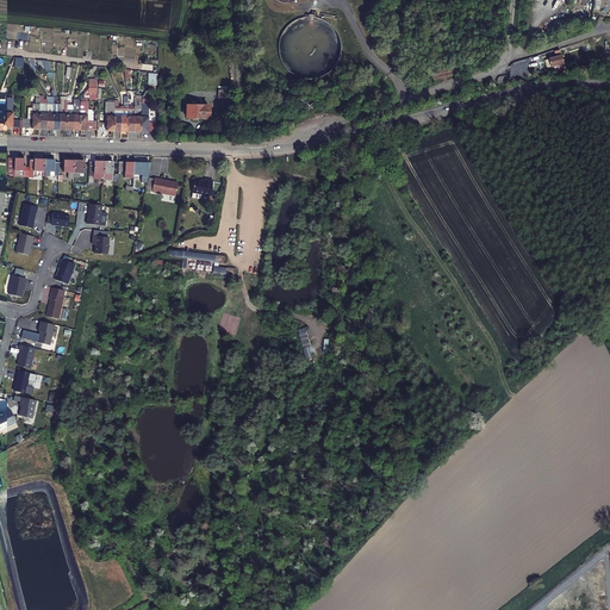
[(556,57),(546,61),(547,68),(556,66),(558,69),(565,68),(562,56),(561,56),(560,50),(555,51),(556,57)]
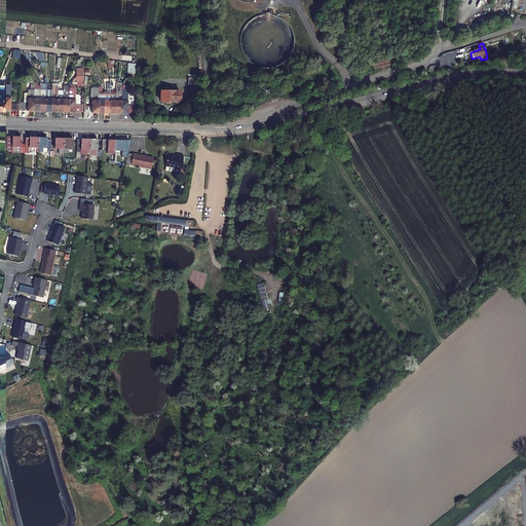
[(35,89),(35,84),(31,84),(31,89),(29,89),(28,92),(25,92),(24,102),(20,102),(20,103),(19,110),(34,111),(35,89)]
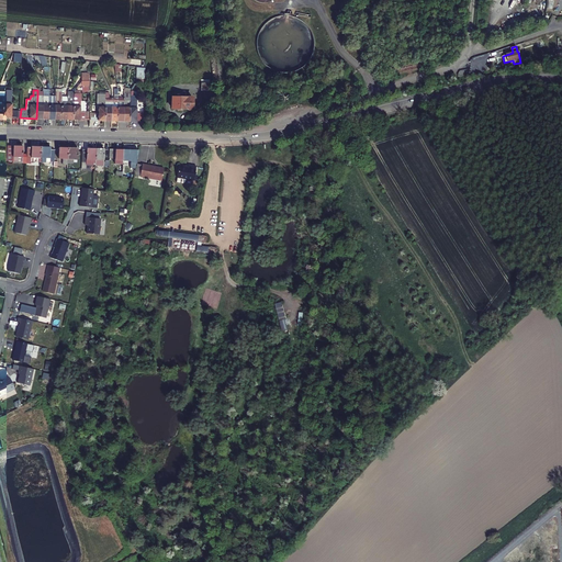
[(74,97),(74,120),(80,120),(85,120),(85,112),(80,111),(80,97),(74,97)]
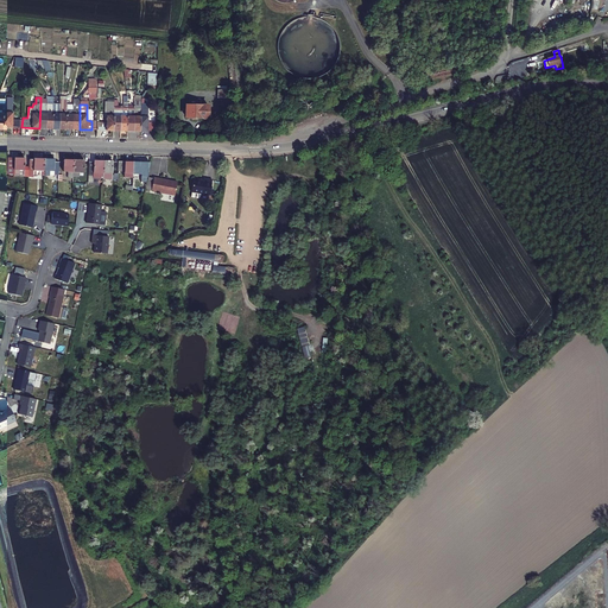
[(208,118),(208,106),(187,105),(187,118),(208,118)]
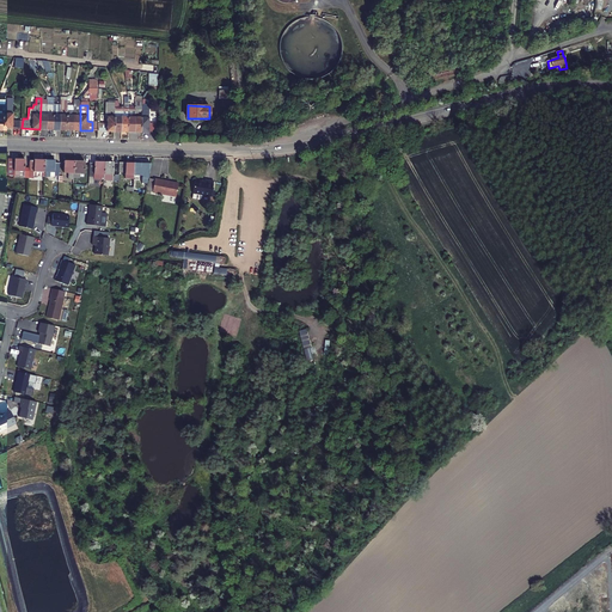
[(24,171),(25,159),(8,158),(7,175),(14,176),(14,171),(24,171)]
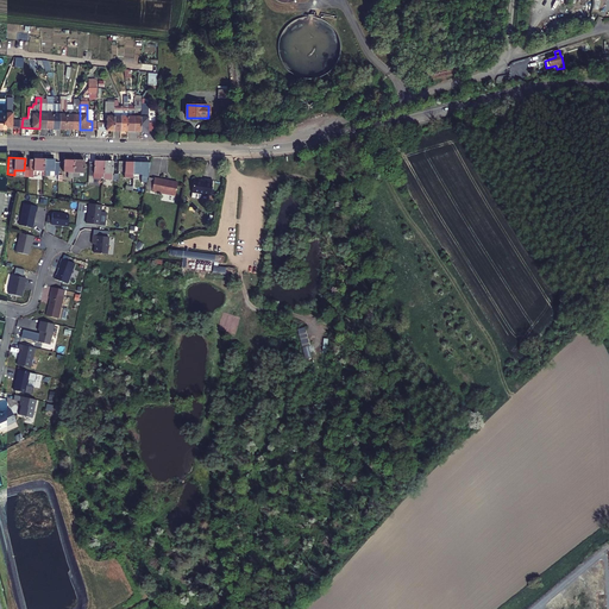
[(33,159),(30,159),(29,177),(33,177),(33,175),(44,175),(44,158),(33,158),(33,159)]
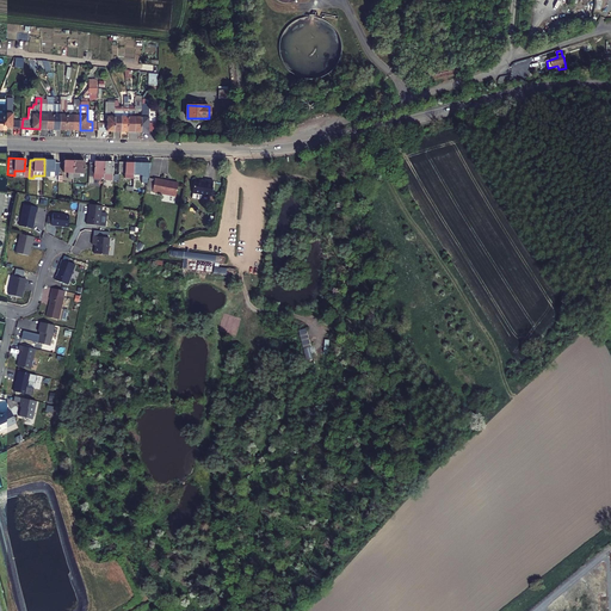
[(55,162),(55,160),(44,159),(44,176),(44,177),(49,177),(49,172),(59,172),(60,162),(55,162)]
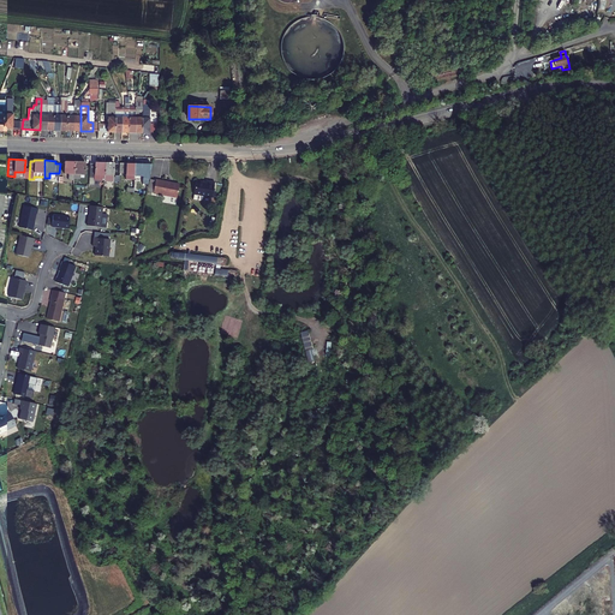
[(75,178),(75,161),(64,161),(64,174),(69,174),(69,179),(66,179),(66,184),(75,185),(75,178)]
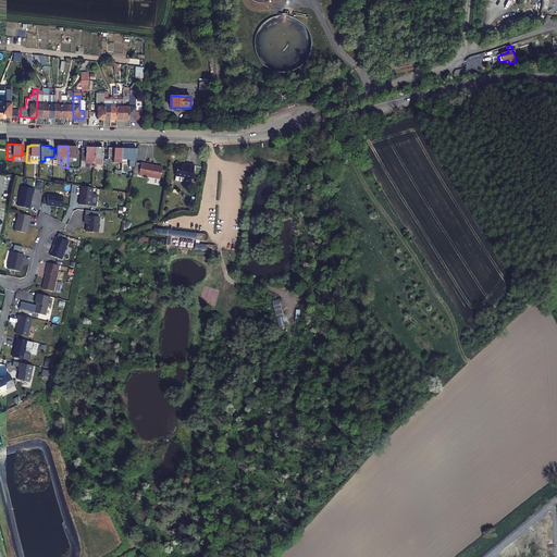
[(67,146),(67,161),(73,161),(73,158),(76,158),(77,147),(67,146)]
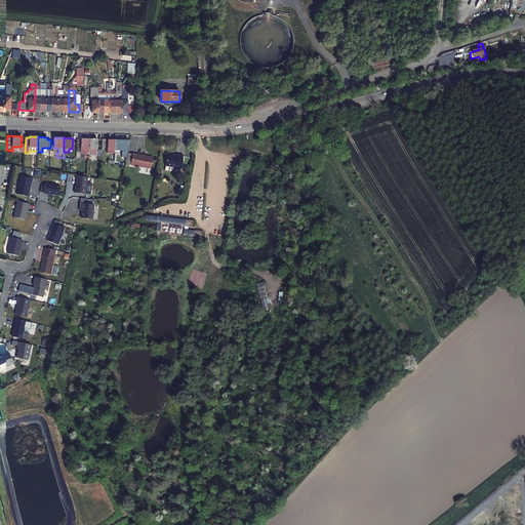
[(81,138),(81,139),(77,139),(76,151),(80,152),(80,154),(87,154),(87,150),(89,150),(89,138),(81,138)]
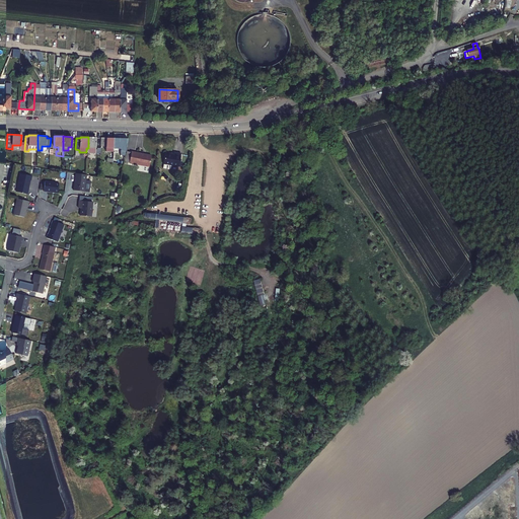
[(95,148),(96,138),(88,137),(88,148),(87,159),(91,160),(92,152),(94,152),(94,148),(95,148)]
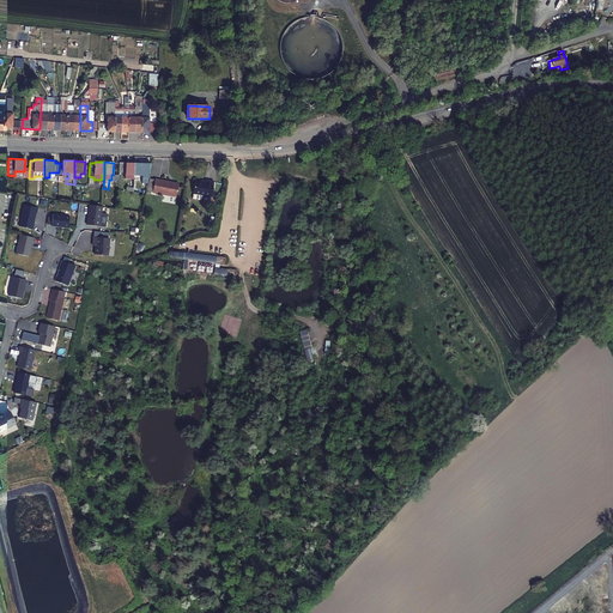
[(134,175),(134,163),(120,163),(119,173),(126,173),(126,175),(134,175)]
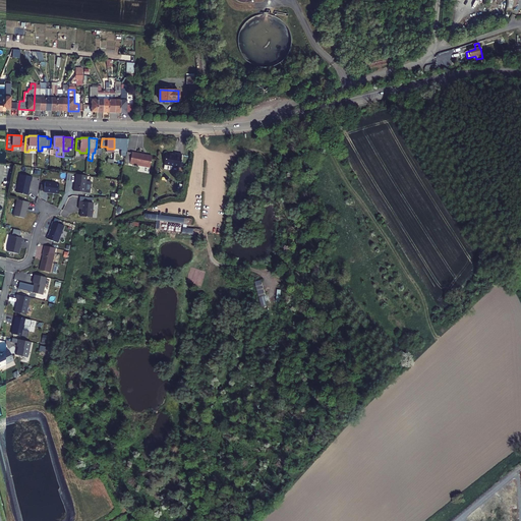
[(113,159),(113,163),(124,165),(124,161),(116,160),(116,150),(121,150),(121,146),(123,146),(123,151),(126,151),(128,139),(114,138),(114,149),(113,159)]
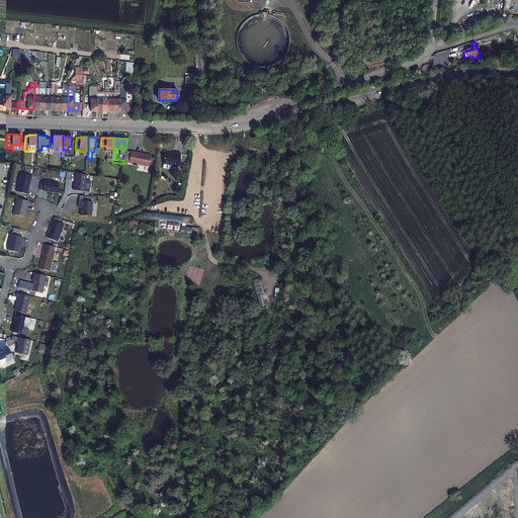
[(166,152),(164,163),(165,163),(164,167),(170,168),(171,167),(172,164),(179,165),(181,152),(174,151),(174,153),(166,152)]
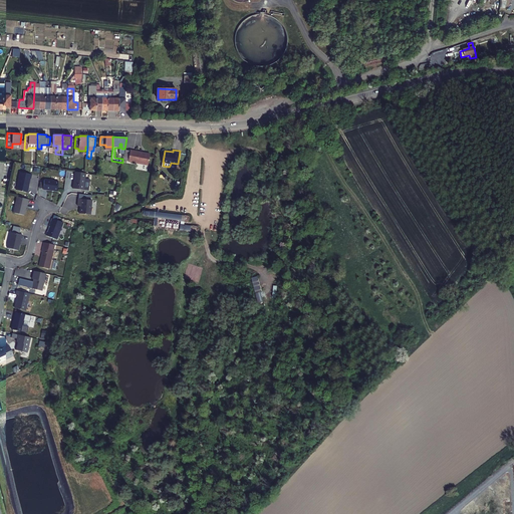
[(131,151),(129,162),(149,165),(150,154),(131,151)]
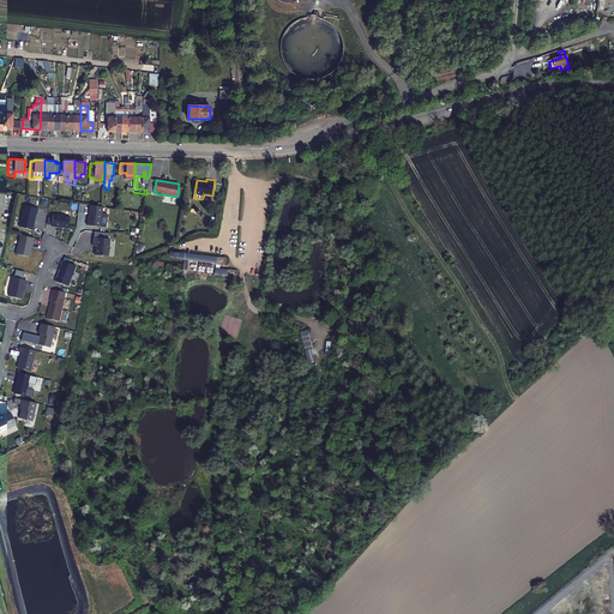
[(100,227),(102,206),(90,205),(89,212),(90,212),(89,215),(88,226),(100,227)]
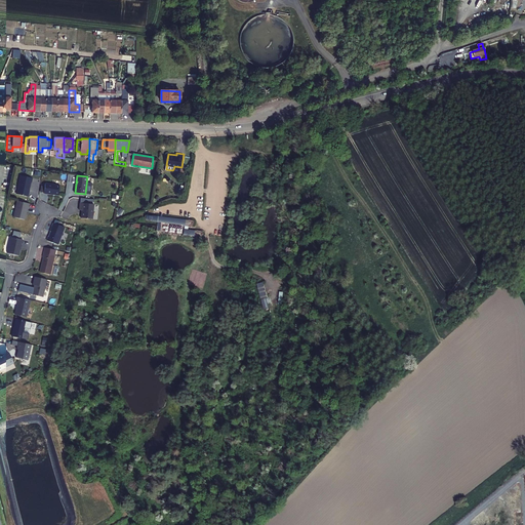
[(32,178),(21,176),(18,186),(16,195),(28,197),(29,193),(29,192),(31,183),(32,178)]
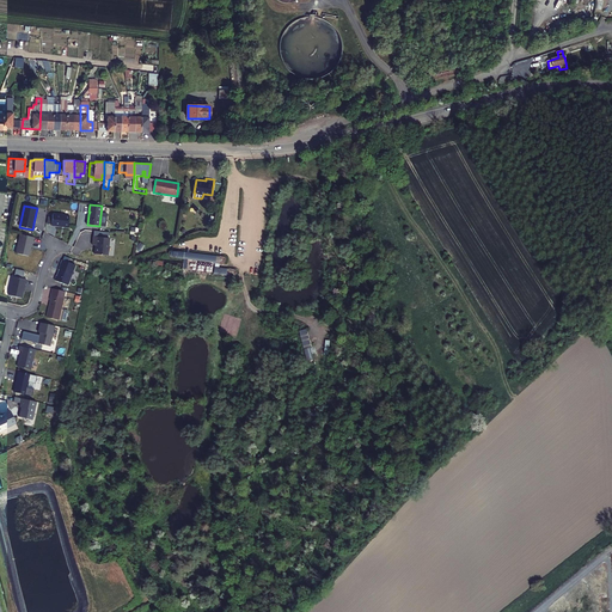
[(51,225),(68,227),(69,215),(53,213),(51,225)]
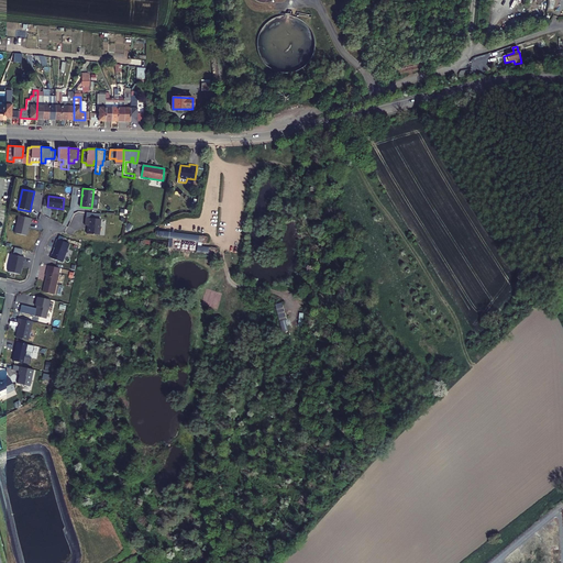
[(17,216),(14,233),(28,235),(31,217),(17,216)]
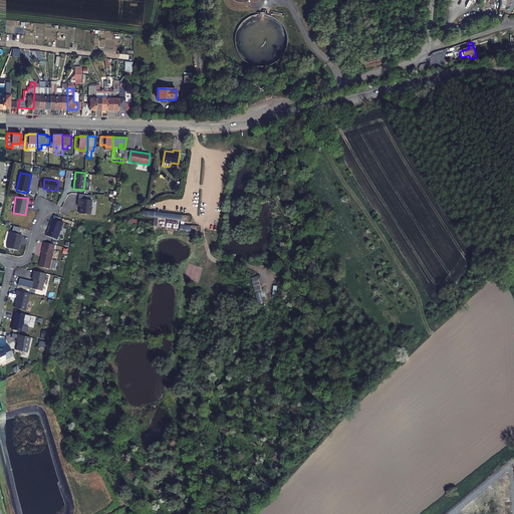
[(79,214),(90,215),(92,201),(78,199),(77,206),(80,207),(79,214)]
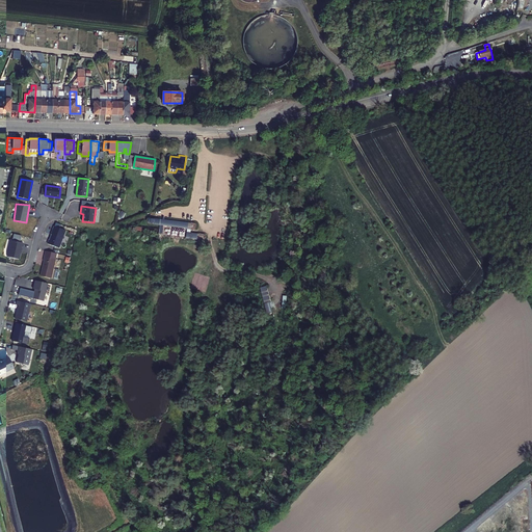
[(160,223),(159,235),(183,238),(184,228),(189,228),(188,232),(187,232),(186,238),(197,239),(197,233),(192,233),(193,222),(149,217),(149,222),(160,223)]
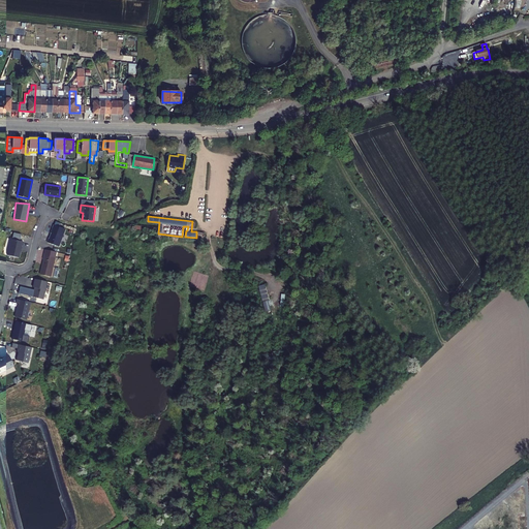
[(65,229),(55,225),(52,235),(51,240),(49,239),(48,243),(59,247),(62,241),(61,241),(65,229)]
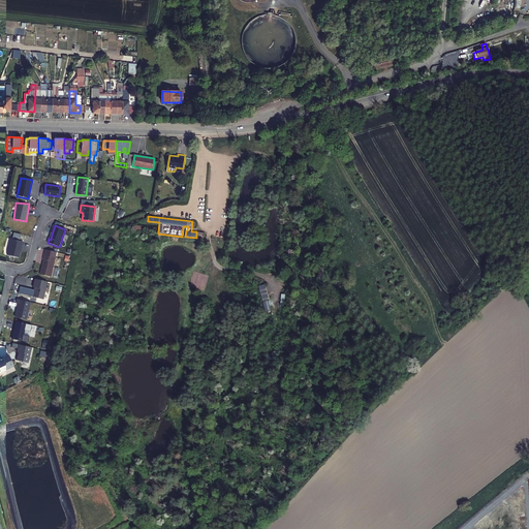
[(7,255),(19,258),(22,247),(23,242),(11,240),(7,255)]
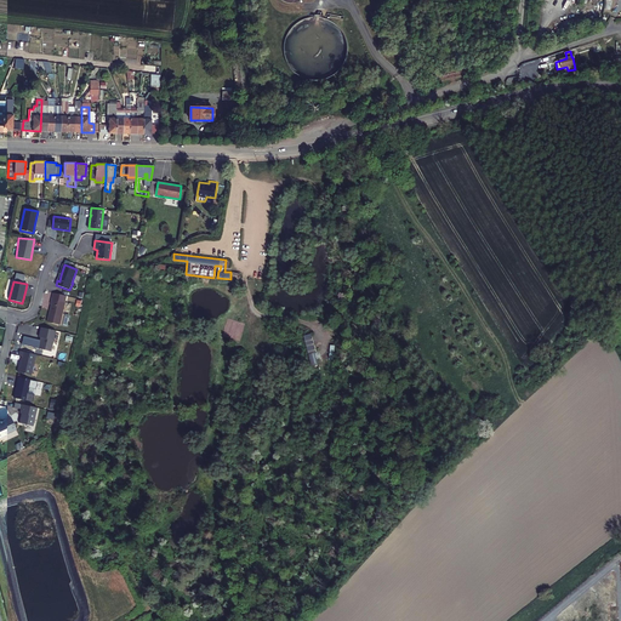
[(61,326),(66,303),(52,300),(51,305),(52,306),(47,323),(61,326)]
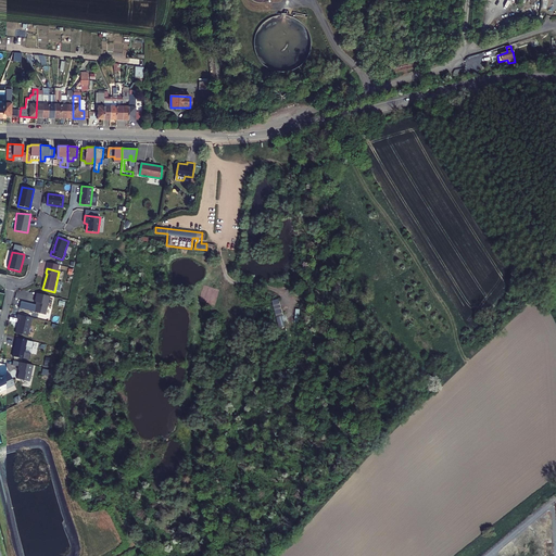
[(46,315),(50,297),(37,293),(35,302),(36,303),(34,313),(46,315)]
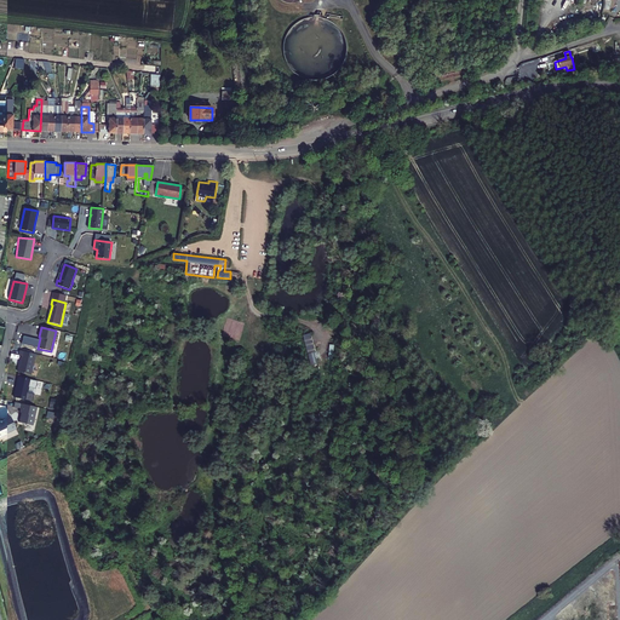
[(308,349),(314,346),(311,336),(304,337),(308,349)]
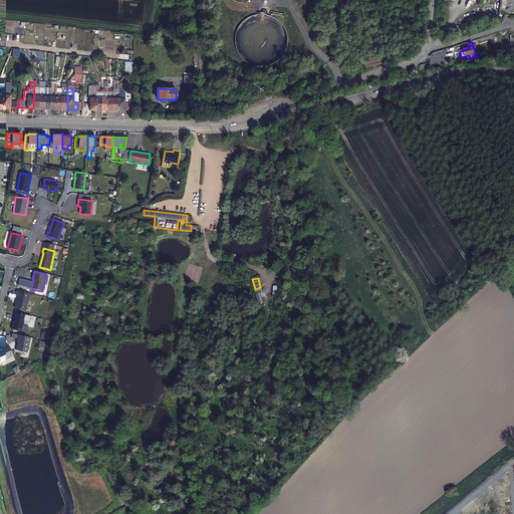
[(25,311),(29,294),(17,291),(16,295),(18,295),(15,308),(25,311)]
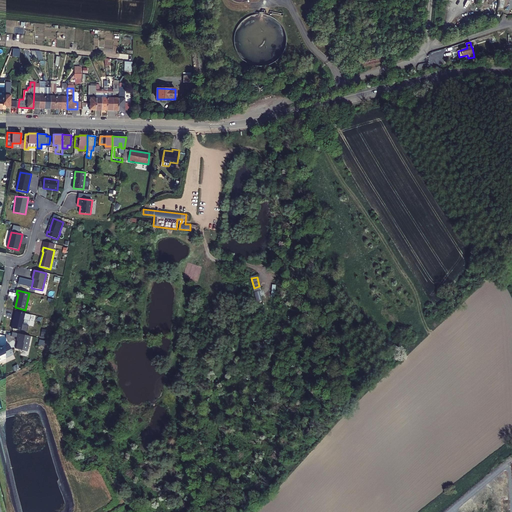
[(29,322),(31,315),(15,312),(12,329),(21,331),(24,320),(29,322)]
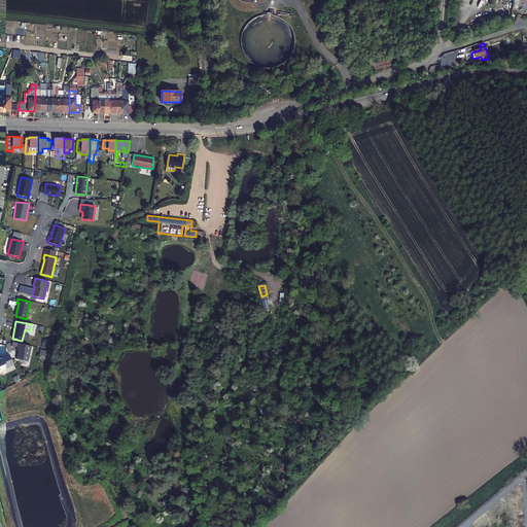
[(28,362),(31,347),(19,344),(16,351),(19,352),(16,359),(28,362)]
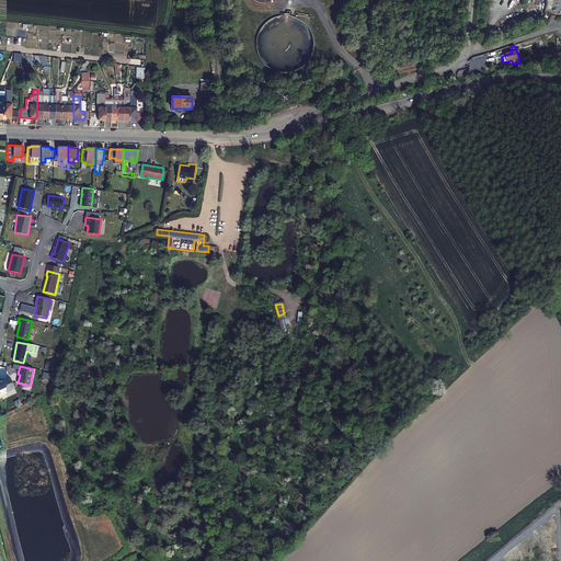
[(0,395),(15,389),(10,378),(0,381),(0,395)]
